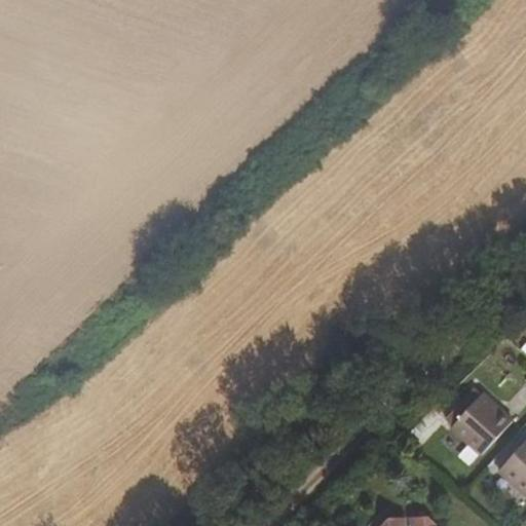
[(510,419),(481,393),(452,425),(481,453),(510,419)]
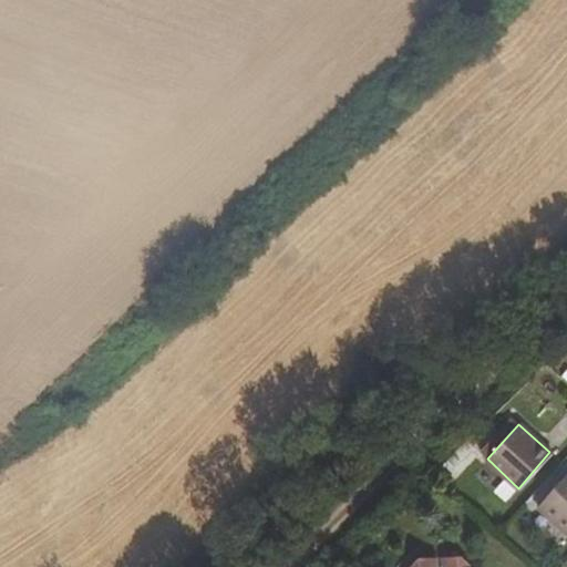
[(566,470),(536,504),(566,532),(566,470)]
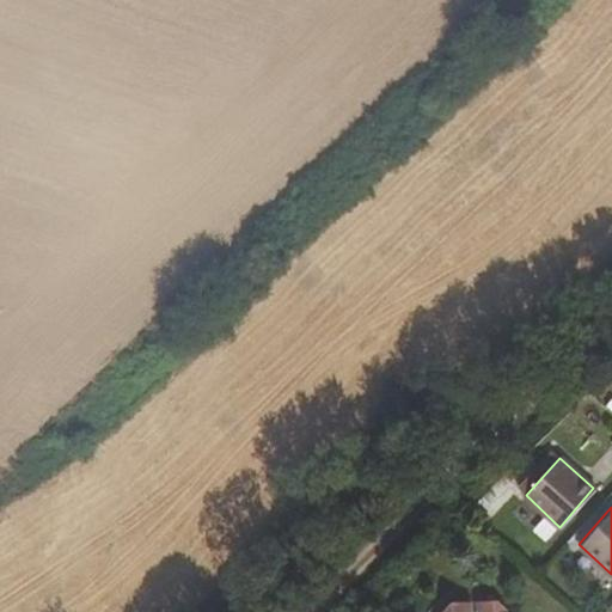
[(501,598),(481,599),(479,606),(485,611),(512,611),(512,609),(501,598)]
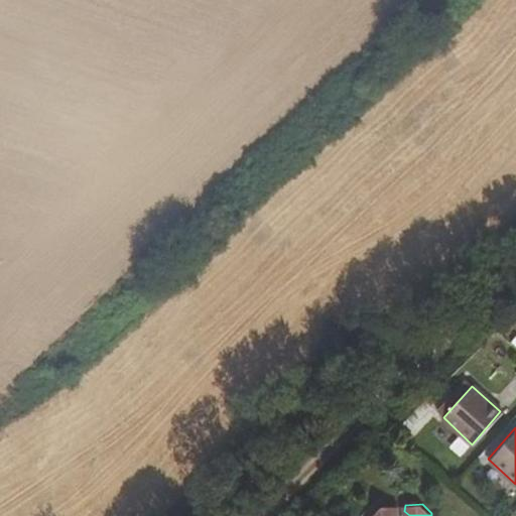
[(395,515),(399,513),(399,505),(383,505),(371,515),(395,515)]
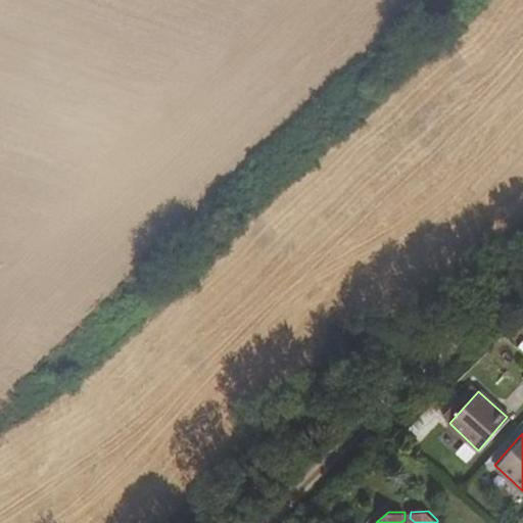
[(411,512),(405,512),(405,520),(400,522),(415,522),(410,518),(411,512)]
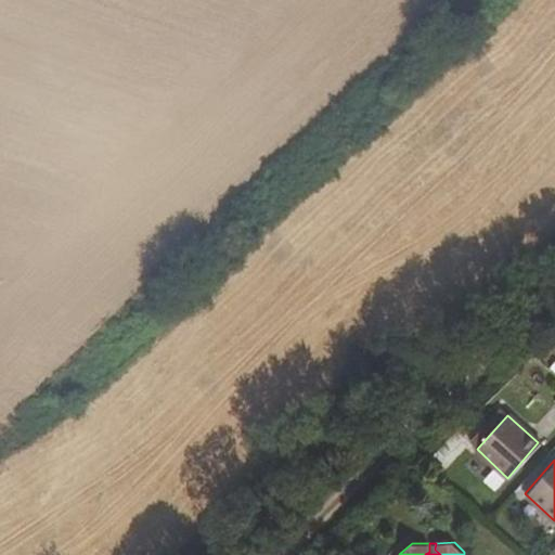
All buildings are outlined.
